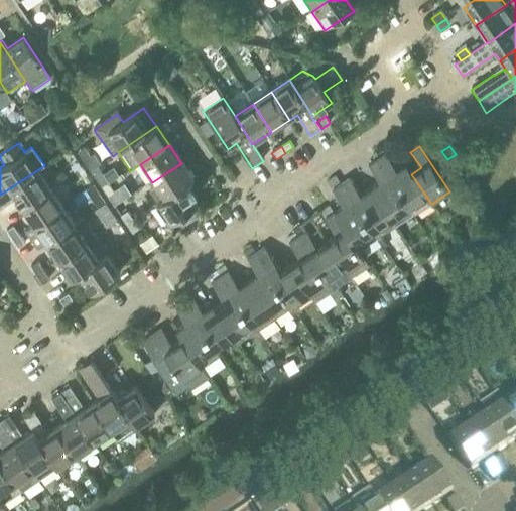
[(86,150),(79,155),(84,162),(90,157),(86,150)]
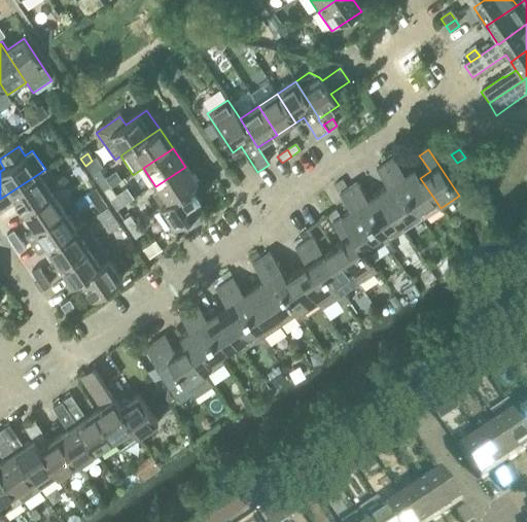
[(393,159),(385,165),(422,220),(441,208),(434,199),(420,178),(414,169),(405,176),(393,159)]
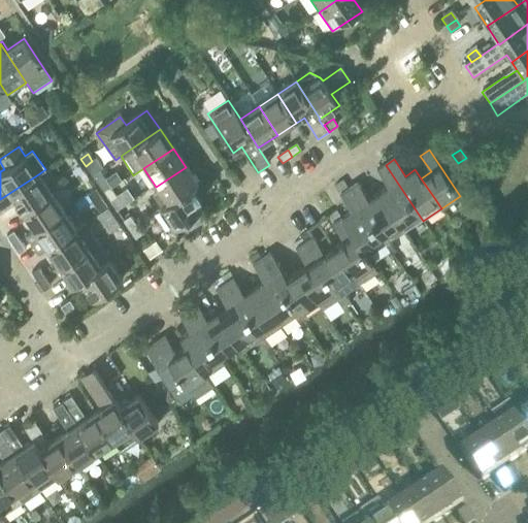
[(423,221),(386,165),(376,171),(388,188),(378,194),(405,234),(424,222),(423,221)]
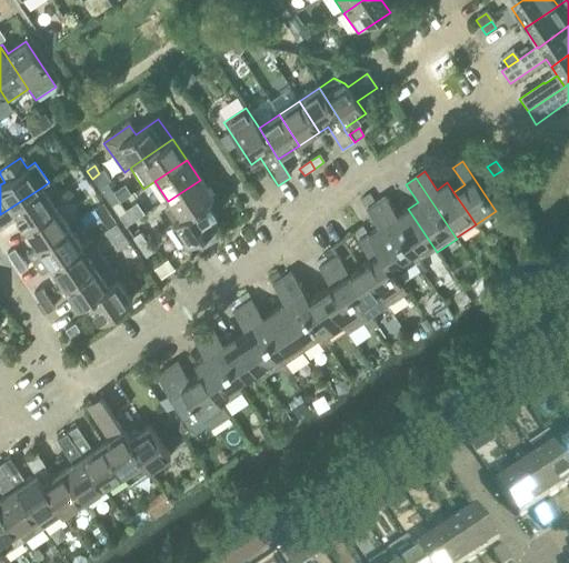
[(165,212),(173,225),(203,205),(213,199),(200,180),(168,201),(172,208),(165,212)]
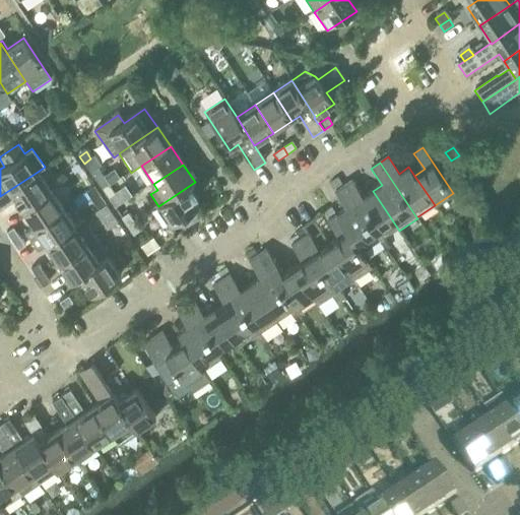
[(38,172),(0,196),(0,197),(0,210),(15,201),(21,210),(50,191),(38,172)]
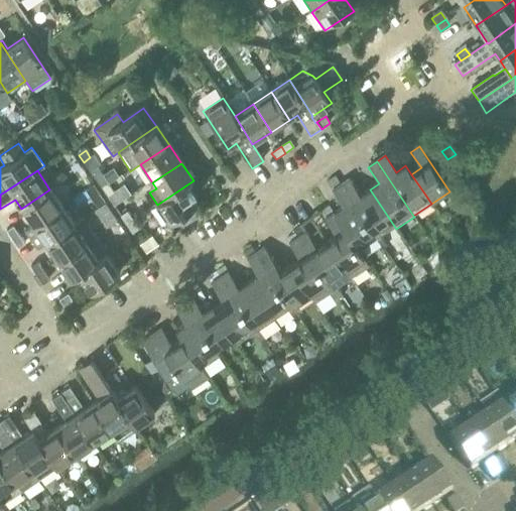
[(102,189),(109,185),(103,175),(96,180),(102,189)]
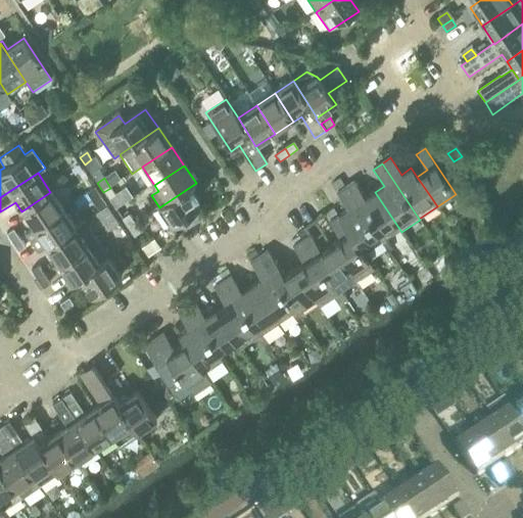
[(353,182),(345,188),(376,235),(383,244),(401,232),(375,192),(365,199),(353,182)]
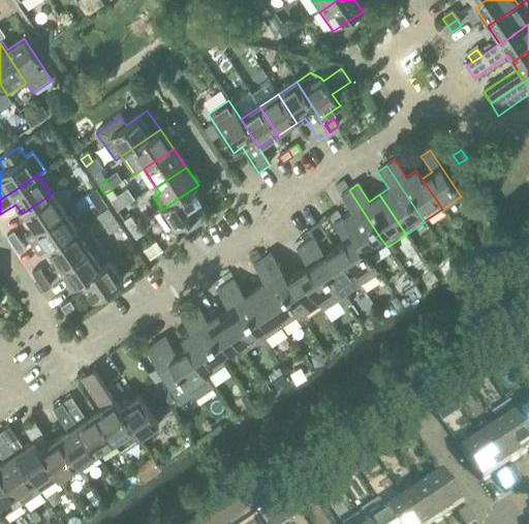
[(112,190),(104,194),(111,204),(118,198),(112,190)]
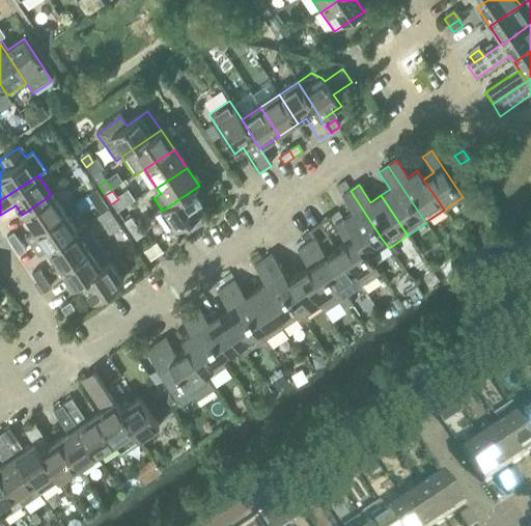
[(343,220),(364,251),(382,239),(351,191),(341,197),(354,214),(343,220)]
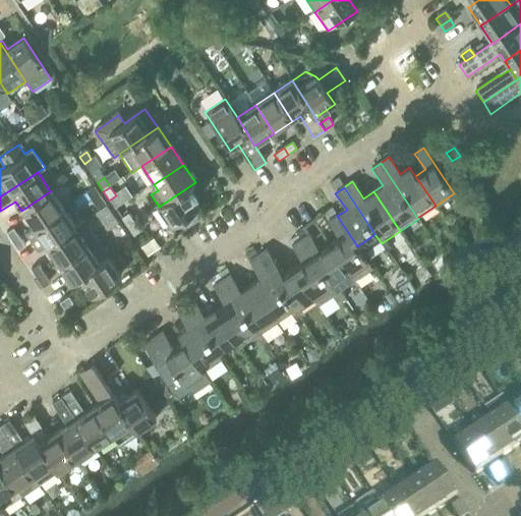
[(159,207),(158,207),(170,226),(199,207),(186,188),(159,207)]
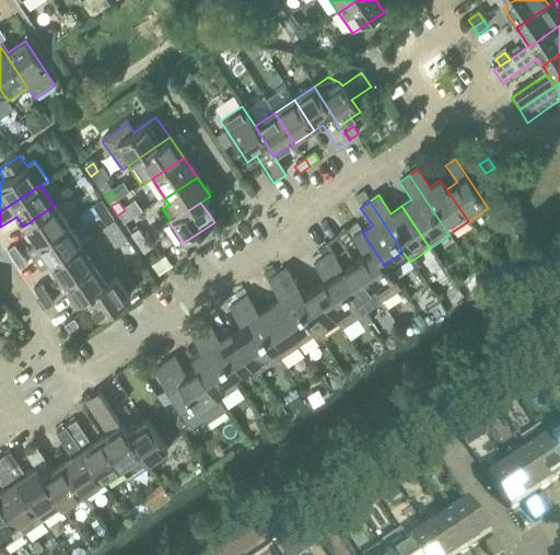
[(36,245),(67,224),(54,206),(23,227),(36,245)]
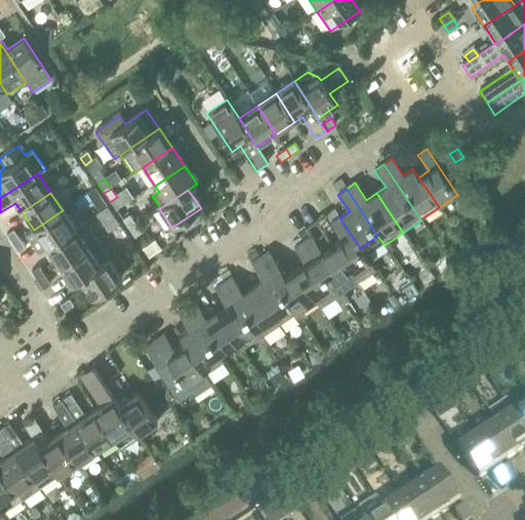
[(63,210),(34,230),(26,236),(38,254),(46,249),(75,229),(63,210)]
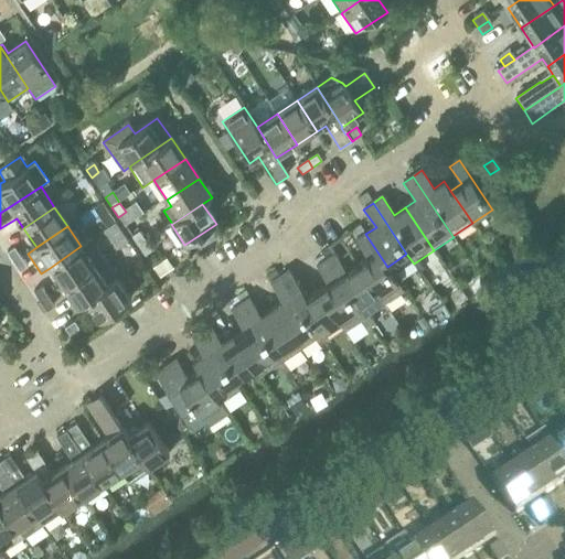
[(138,246),(145,240),(139,232),(131,237),(138,246)]
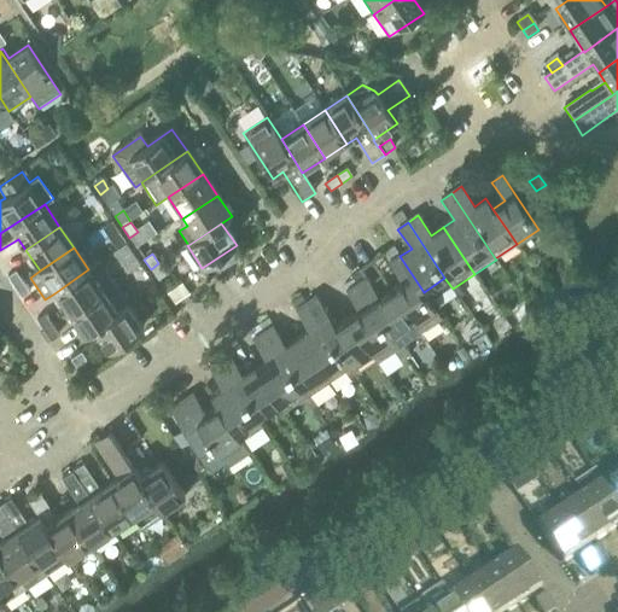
[(424,292),(400,256),(390,263),(402,283),(391,290),(423,336),(444,322),(424,292)]
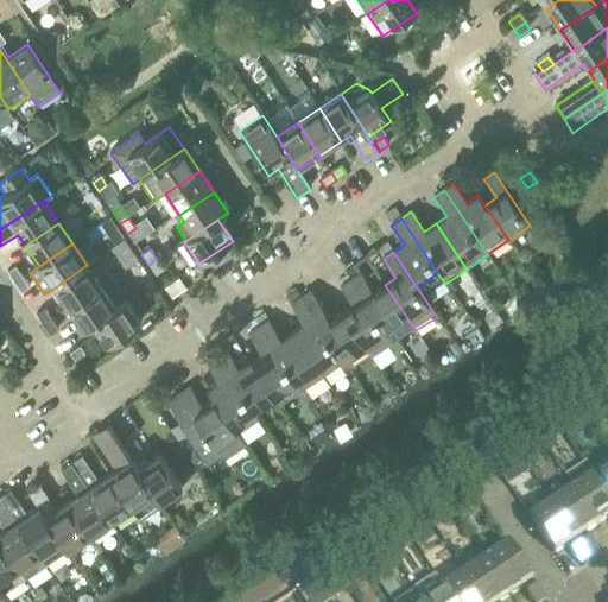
[(54,289),(68,309),(111,279),(97,258),(87,265),(54,289)]
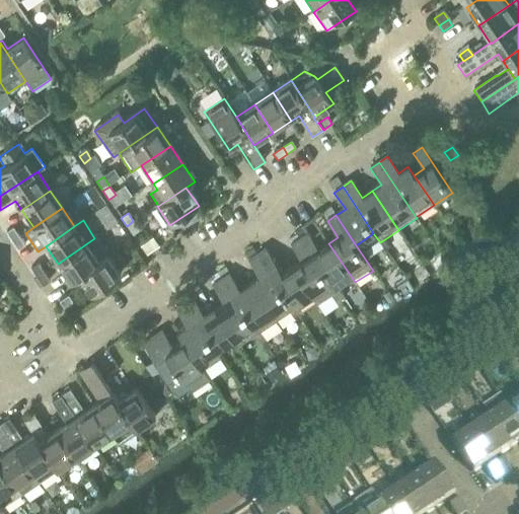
[(133,221),(127,226),(133,236),(140,231),(133,221)]
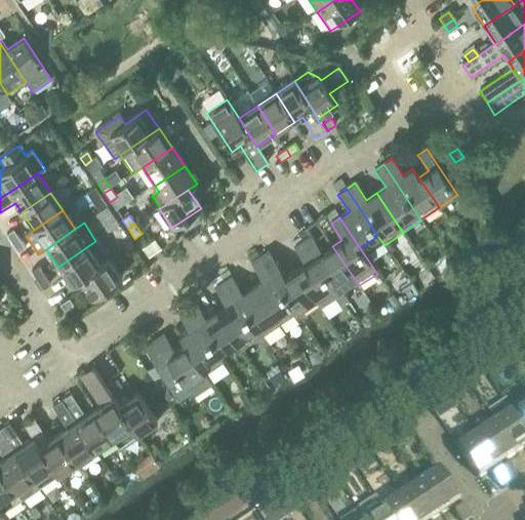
[(12,244),(18,240),(12,231),(6,235),(12,244)]
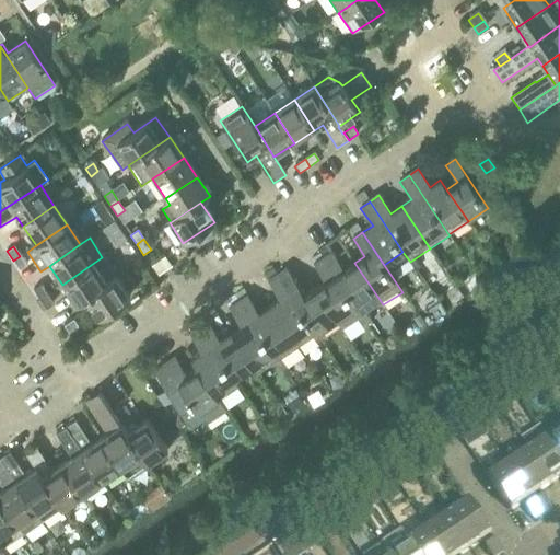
[(333,253),(323,258),(369,327),(372,324),(366,315),(383,304),(354,263),(345,270),(333,253)]
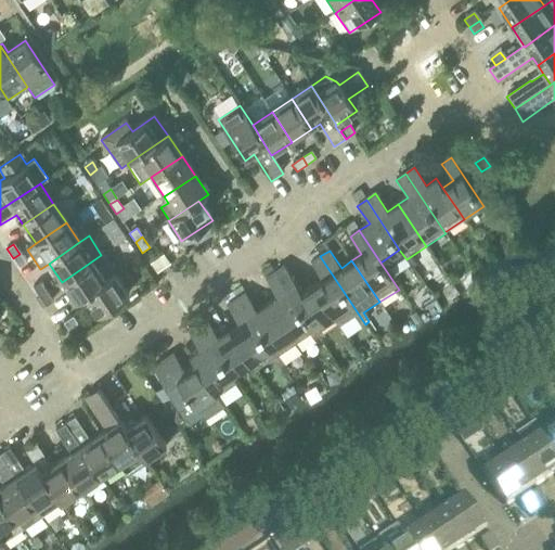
[(20,254),(13,258),(20,268),(26,264),(20,254)]
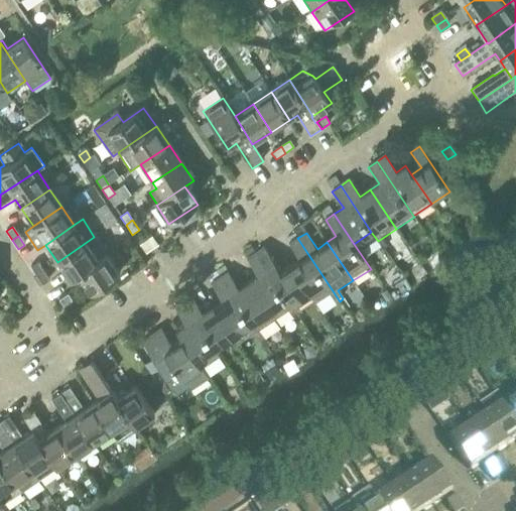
[(94,237),(57,262),(71,281),(79,275),(107,255),(94,237)]
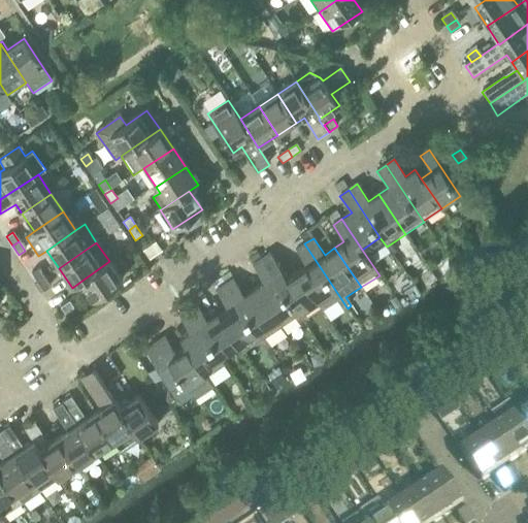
[(306,266),(297,272),(318,302),(324,312),(337,303),(342,312),(348,308),(304,243),(296,251),(306,266)]
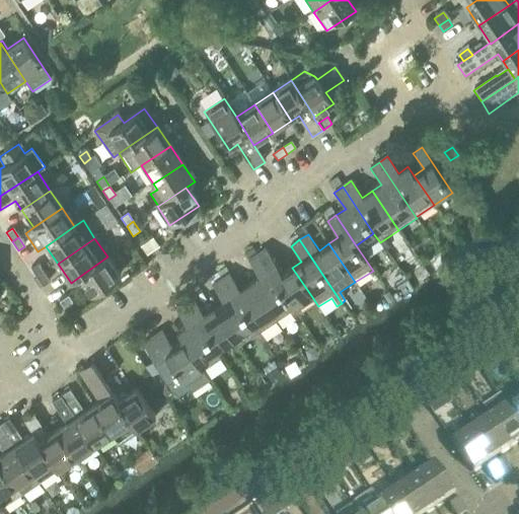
[(249,284),(275,322),(293,310),(287,301),(263,265),(256,255),(247,262),(258,278),(249,284)]
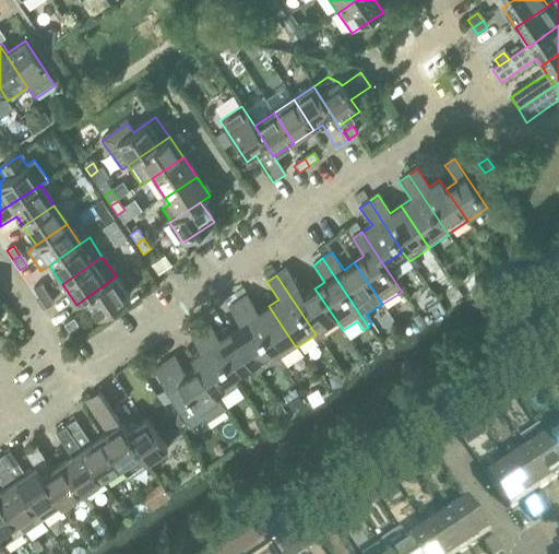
[(129,298),(116,277),(85,298),(98,318),(129,298)]
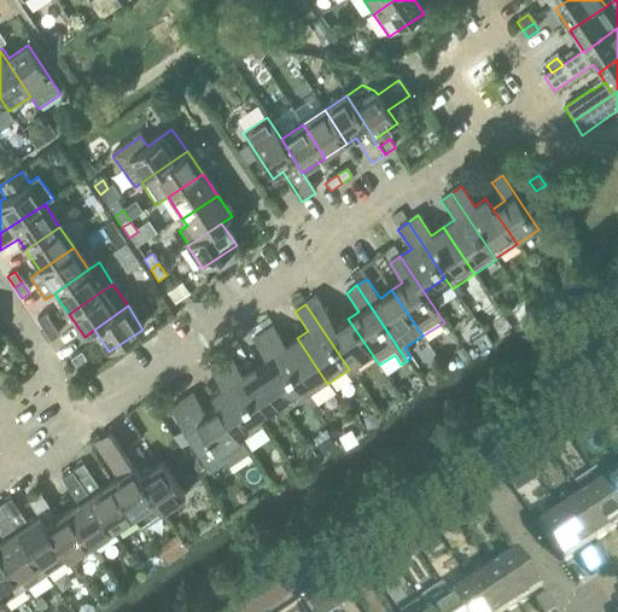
[(372,354),(348,319),(336,327),(324,308),(313,315),(342,359),(349,369),(372,354)]
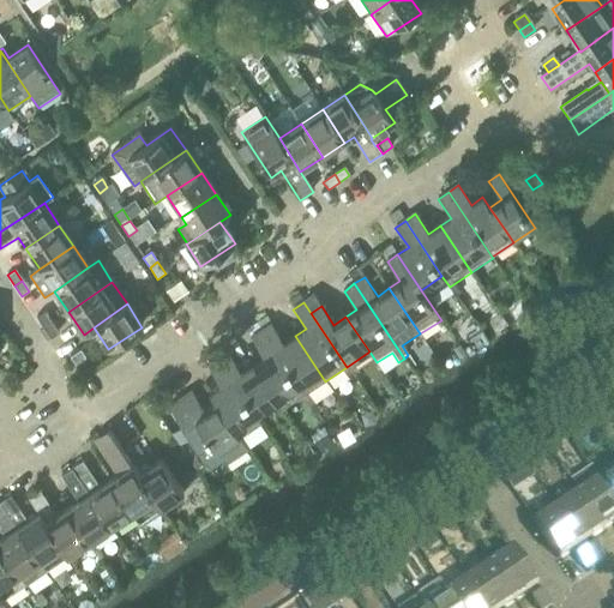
[(43,329),(52,324),(44,313),(36,318),(43,329)]
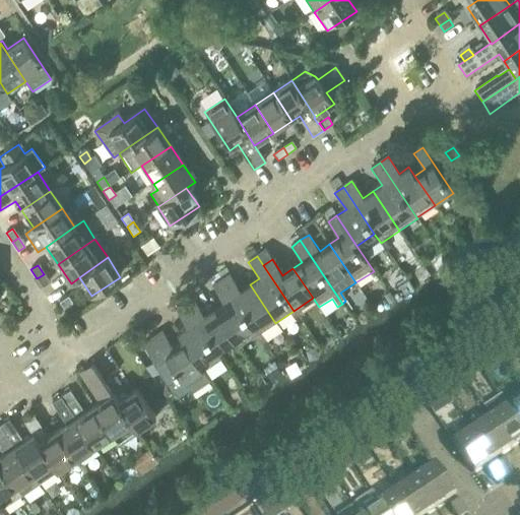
[(44,274),(37,278),(43,287),(50,283),(44,274)]
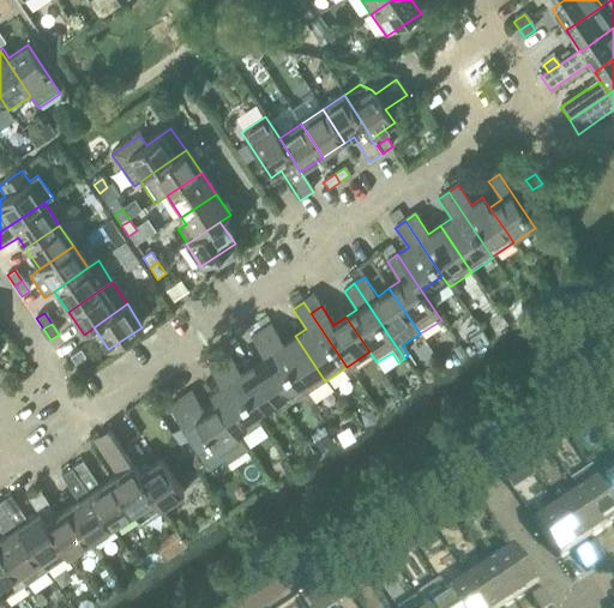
[(325,381),(295,336),(283,344),(270,324),(260,331),(305,396),(325,381)]
